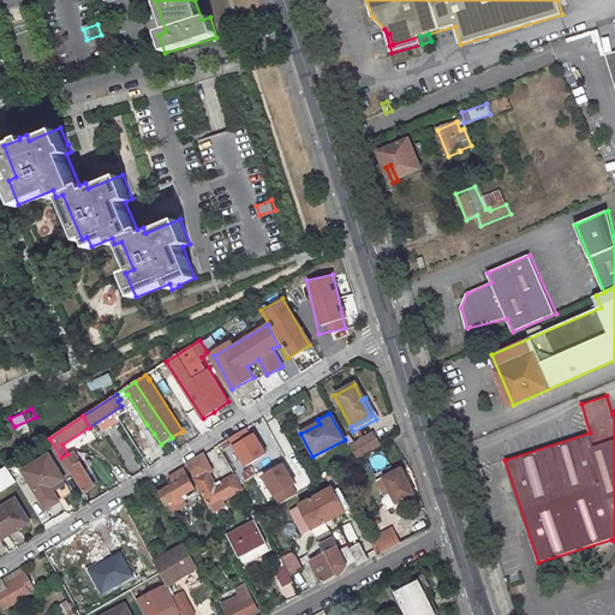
[(381,431),(396,428),(393,417),(378,422),(381,431)]
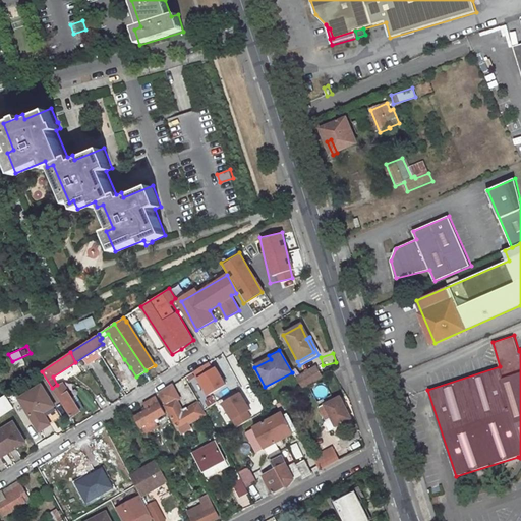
[(200,398),(224,386),(227,393),(239,387),(223,355),(188,373),(200,398)]
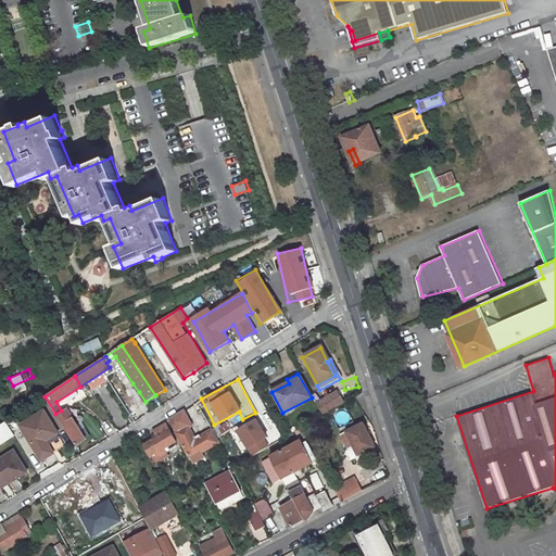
[(287,379),(269,389),(272,392),(289,383),(287,379)]
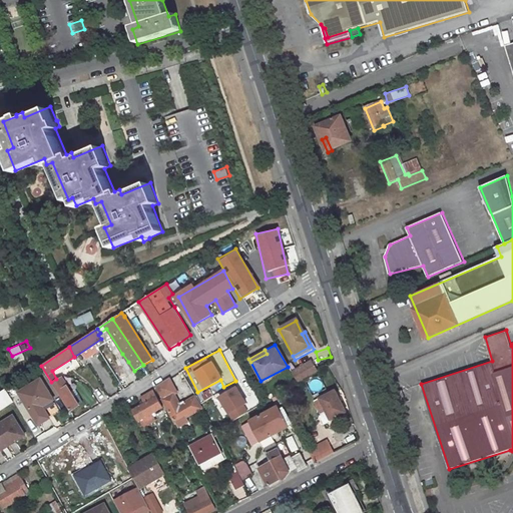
[(128,362),(122,354),(117,358),(121,366),(128,362)]
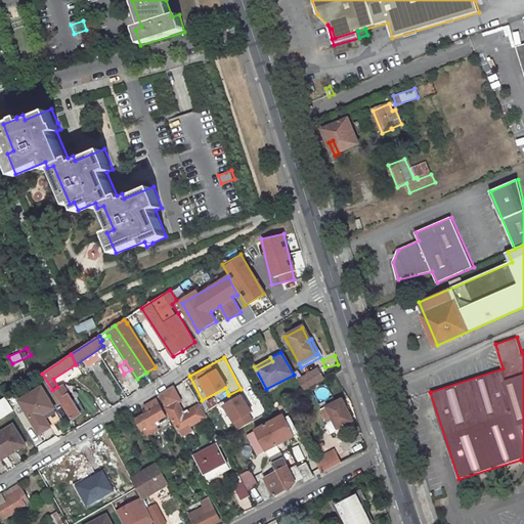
[(316,369),(297,380),(303,392),(322,380),(316,369)]
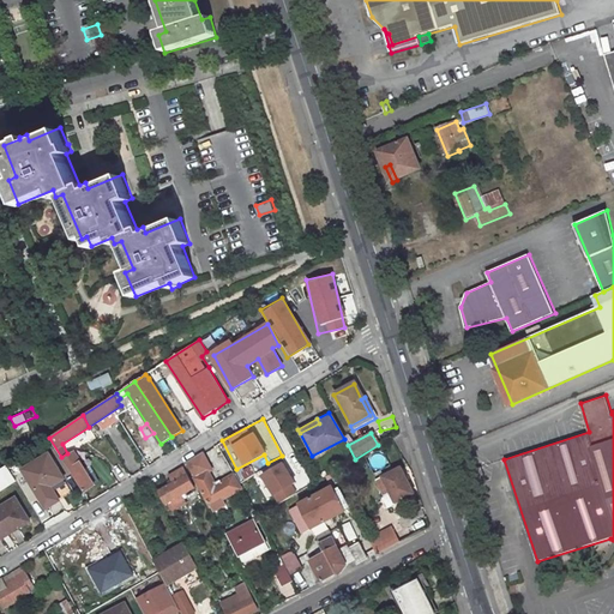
[(74,452),(62,459),(83,492),(95,485),(74,452)]
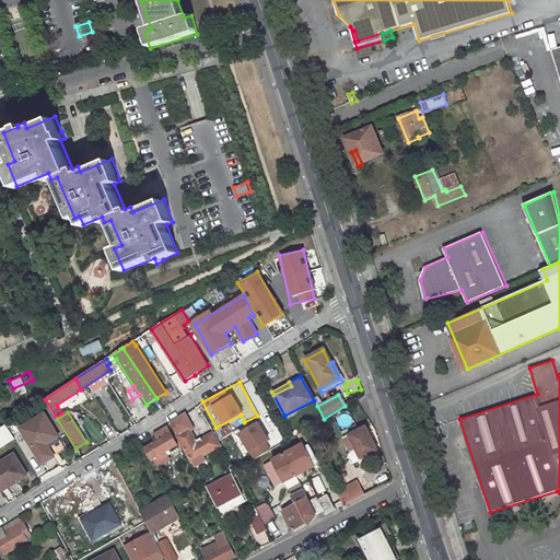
[(44,413),(21,428),(43,464),(55,456),(59,465),(65,462),(59,454),(66,450),(44,413)]
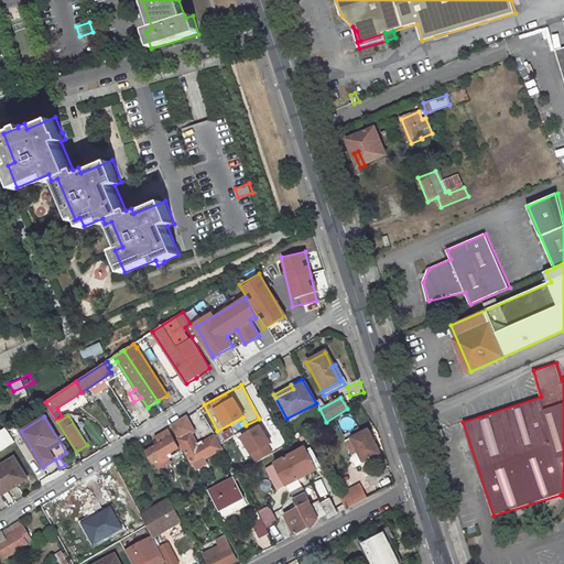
[(240,437),(256,462),(271,453),(264,443),(269,442),(259,426),(240,437)]
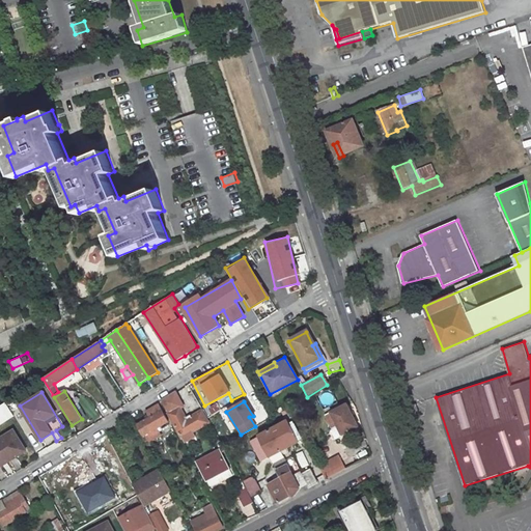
[(4,402),(0,406),(0,424),(14,416),(4,402)]
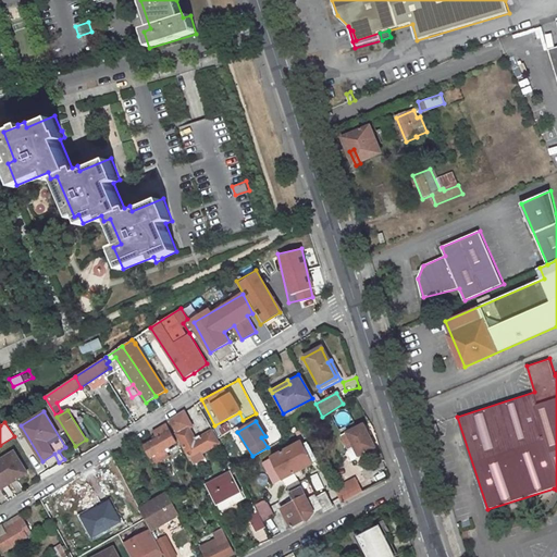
[(155,434),(151,436),(153,441),(144,446),(153,466),(168,457),(164,449),(176,443),(165,423),(152,431),(155,434)]
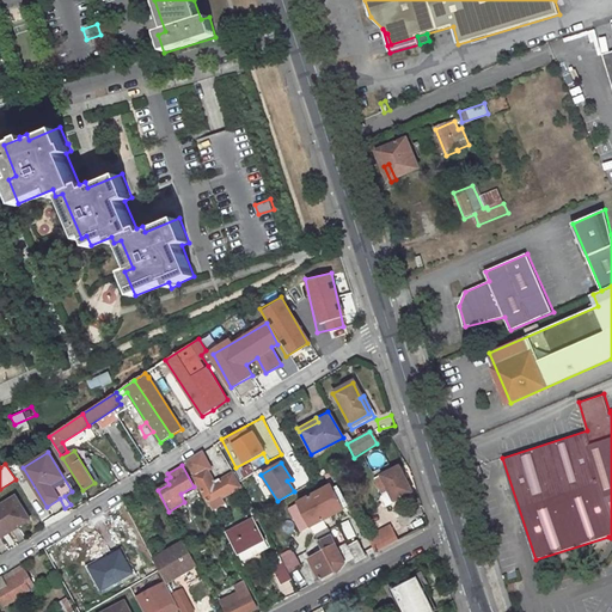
[(399,466),(375,478),(383,494),(390,490),(395,500),(412,491),(399,466)]
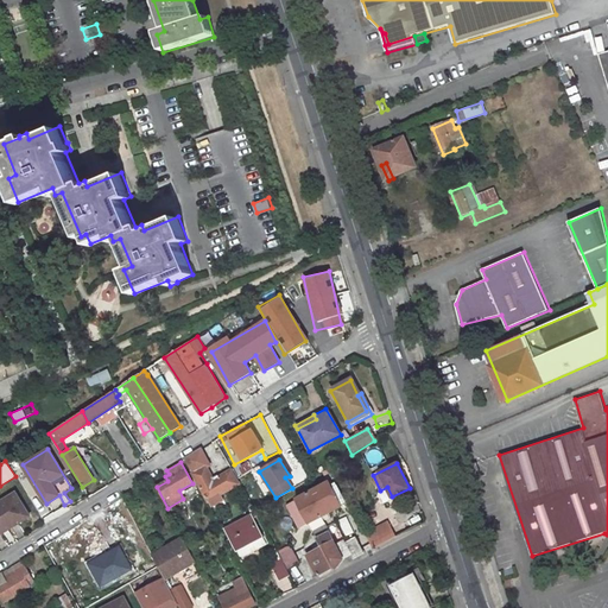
[(206,467),(194,474),(208,501),(236,485),(229,472),(213,481),(206,467)]
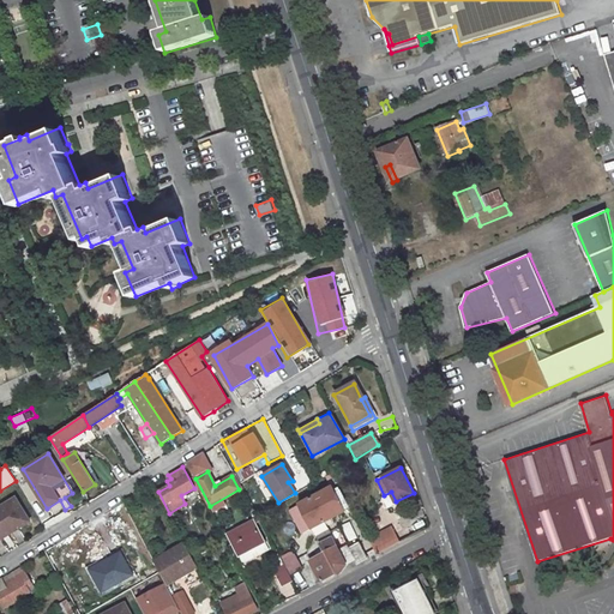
[(330,488),(296,506),(287,511),(300,535),(319,524),(337,515),(343,511),(330,488)]
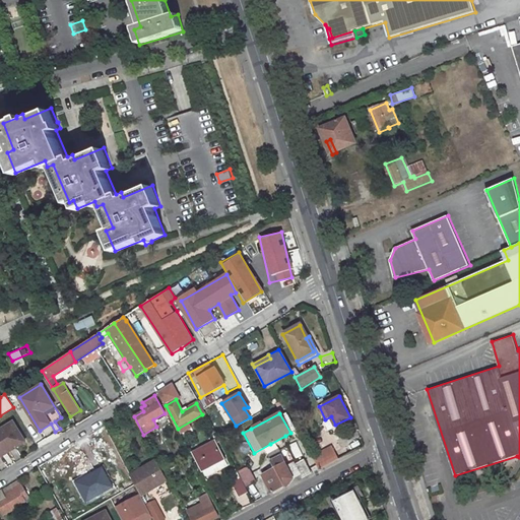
[(13,421),(0,430),(0,456),(25,441),(13,421)]
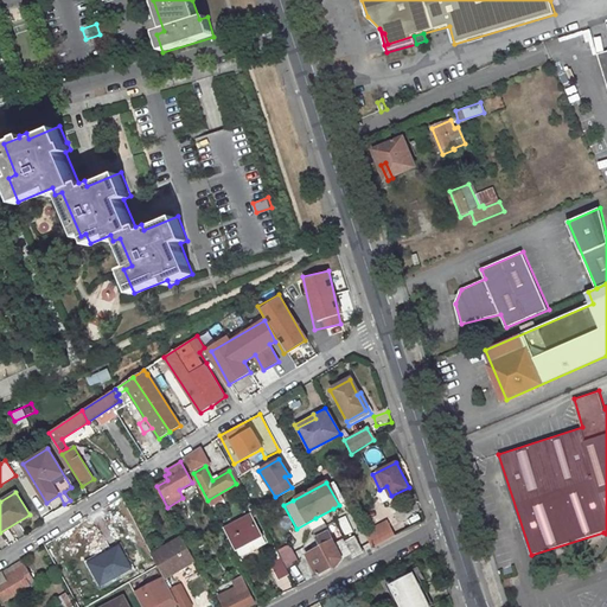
[(398,529),(422,519),(416,505),(393,515),(398,529)]
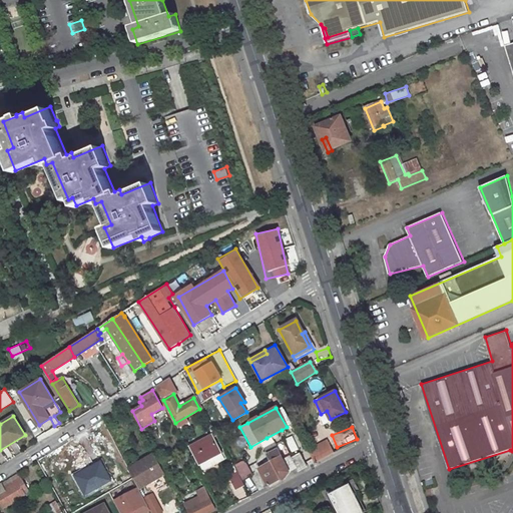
[(282,430),(267,438),(270,443),(285,435),(282,430)]
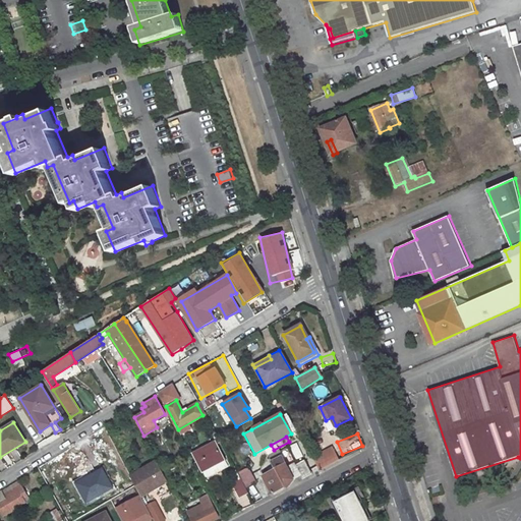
[(227,466),(214,440),(192,452),(205,475),(207,476),(227,466)]
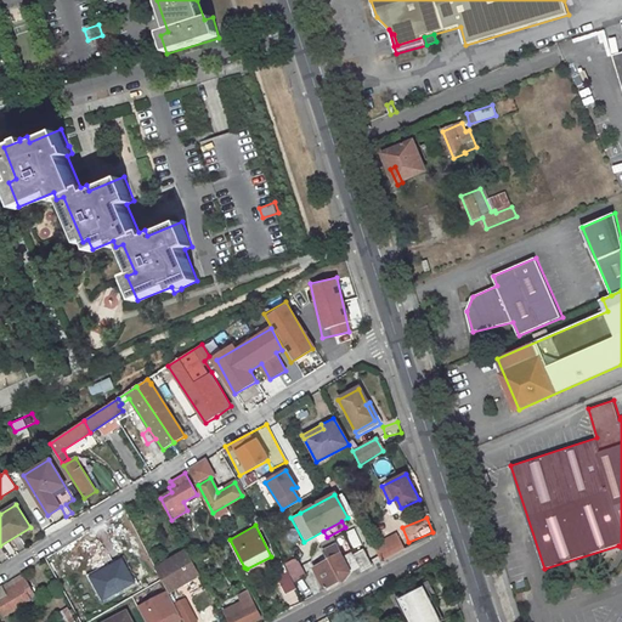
[(373,547),(380,561),(403,549),(395,535),(373,547)]
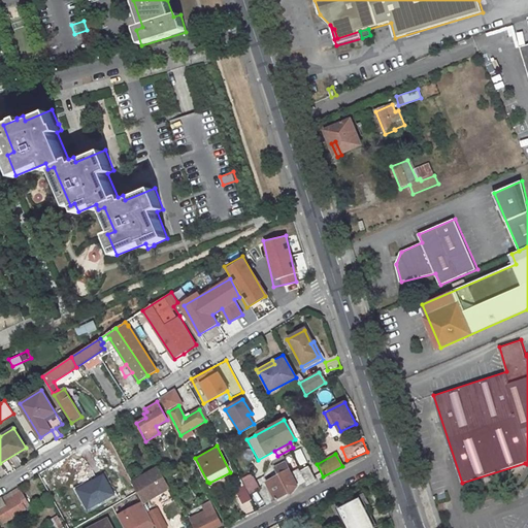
[(272,475),(269,477),(271,480),(266,483),(275,499),(288,492),(289,494),(293,492),(297,485),(304,482),(305,486),(315,481),(307,467),(298,471),(297,469),(290,473),(282,457),(272,462),(278,475),(274,479),(272,475)]
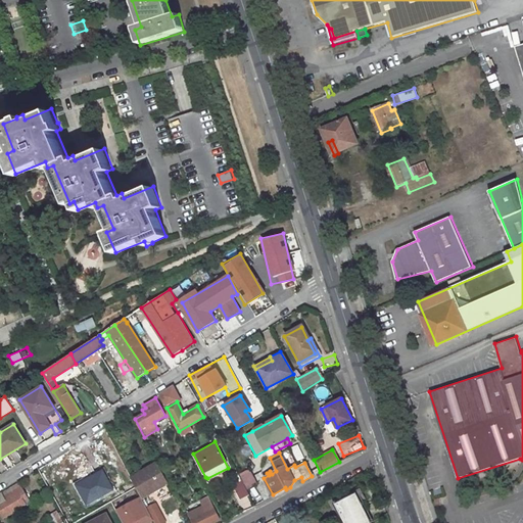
[(156,465),(131,479),(135,487),(160,473),(156,465)]
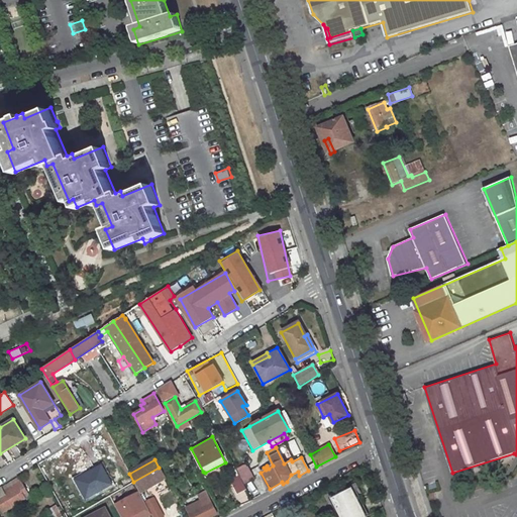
[(167,462),(160,467),(163,472),(170,469),(167,462)]
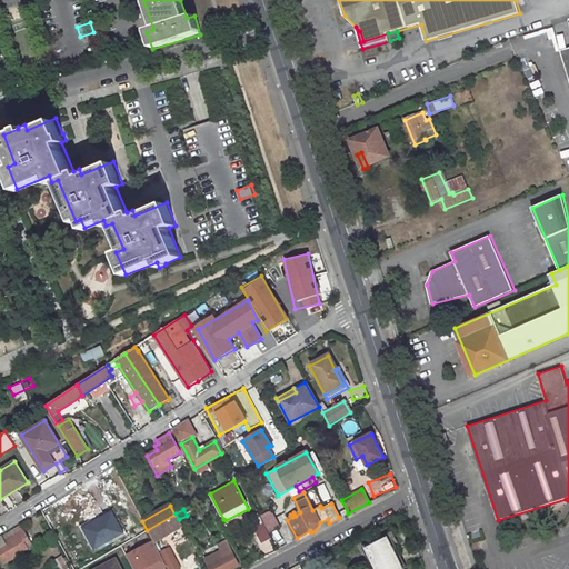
[(110,511),(82,527),(93,548),(121,532),(110,511)]
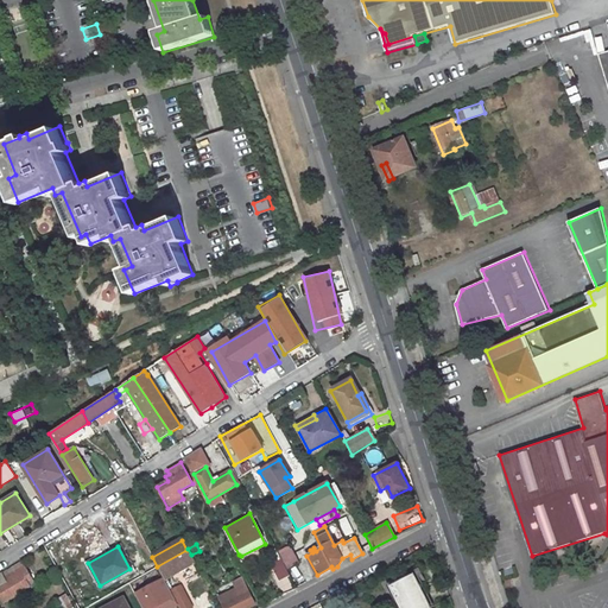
[(280,555),(287,568),(297,563),(290,549),(280,555)]
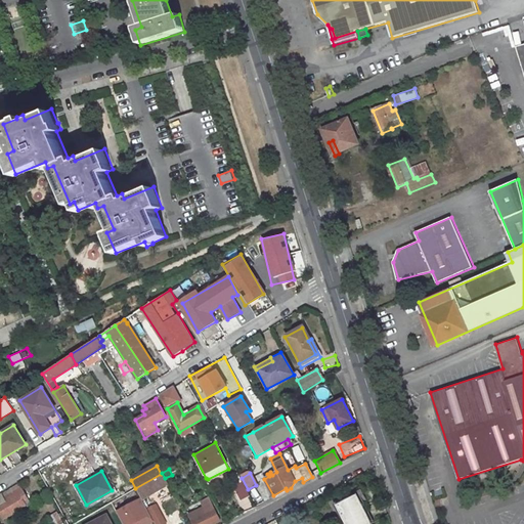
[(161,474),(135,488),(136,489),(137,489),(142,498),(167,485),(164,479),(162,475),(161,475),(161,474)]
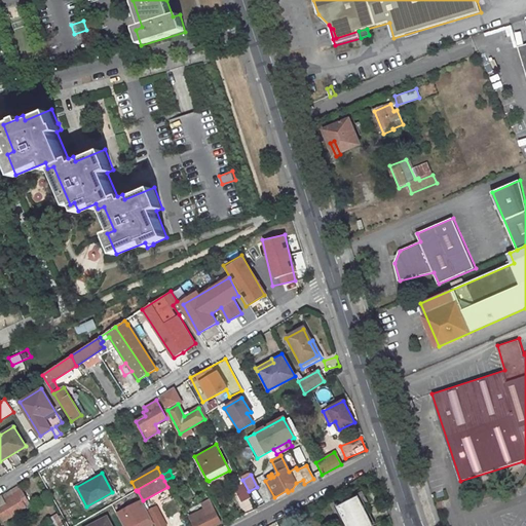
[(43,480),(38,483),(45,496),(50,493),(43,480)]
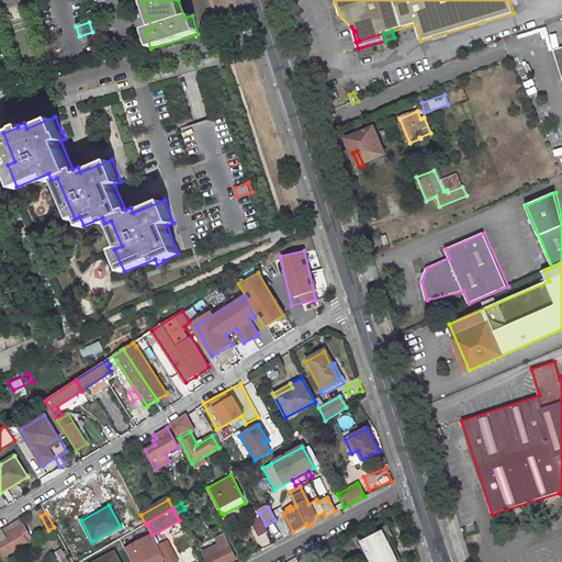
[(20,517),(0,529),(0,552),(2,555),(27,541),(20,529),(25,526),(20,517)]
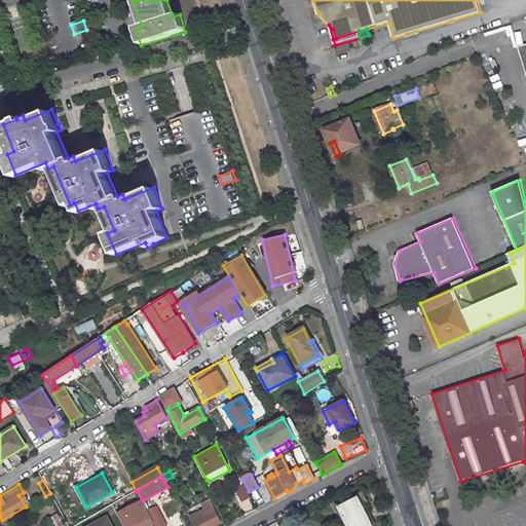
[(243,484),(234,488),(241,502),(251,497),(243,484)]
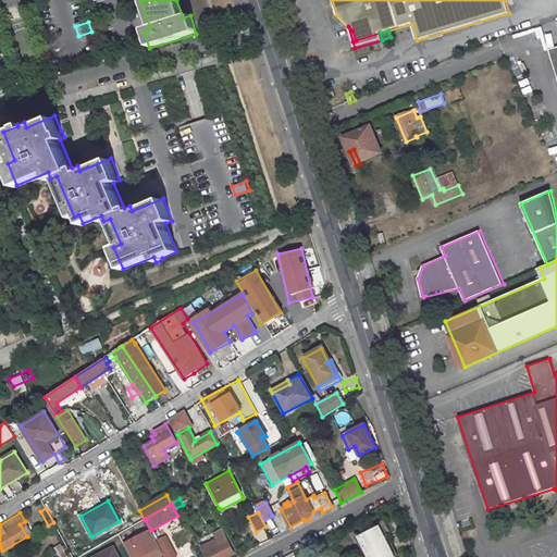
[(144,521),(120,534),(127,547),(145,537),(143,533),(148,530),(144,521)]
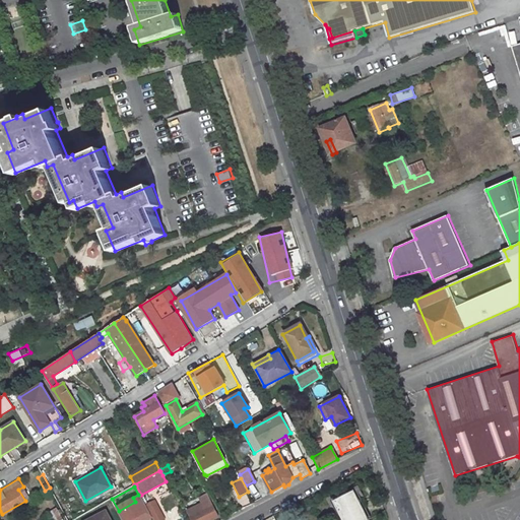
[(359,489),(334,502),(339,511),(336,513),(338,516),(340,515),(343,519),(368,519),(360,503),(363,502),(369,499),(367,496),(363,498),(359,489)]
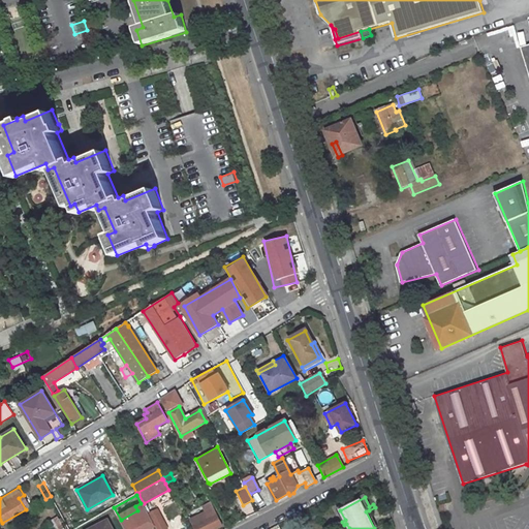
[(205,511),(190,520),(194,528),(211,528),(221,524),(210,502),(201,506),(205,511)]
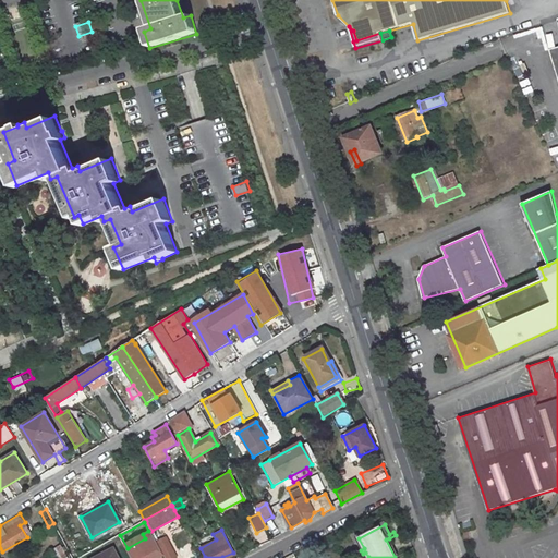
[(166,537),(157,541),(166,557),(172,557),(176,556),(166,537)]
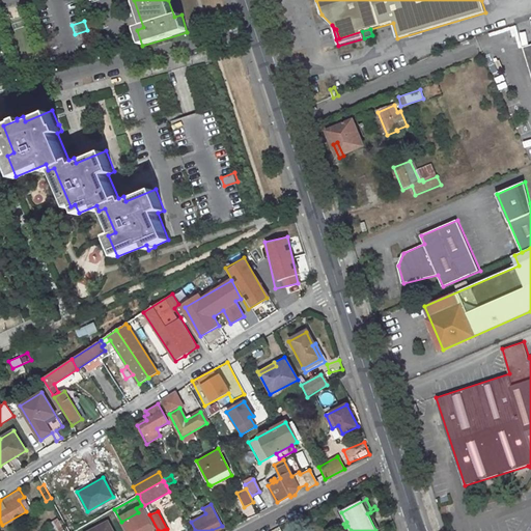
[(370,512),(367,513),(375,530),(379,529),(370,512)]
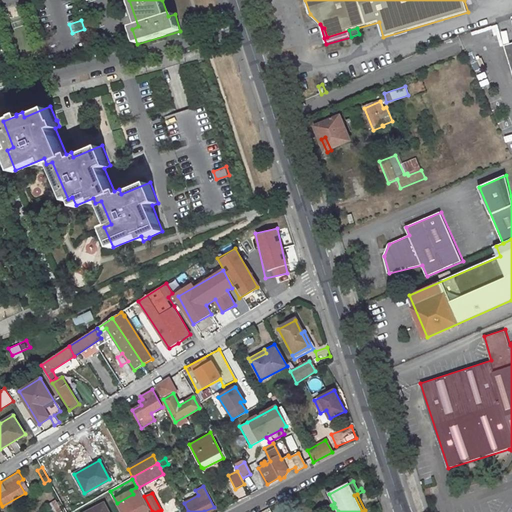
[(107,511),(103,503),(86,511),(107,511)]
